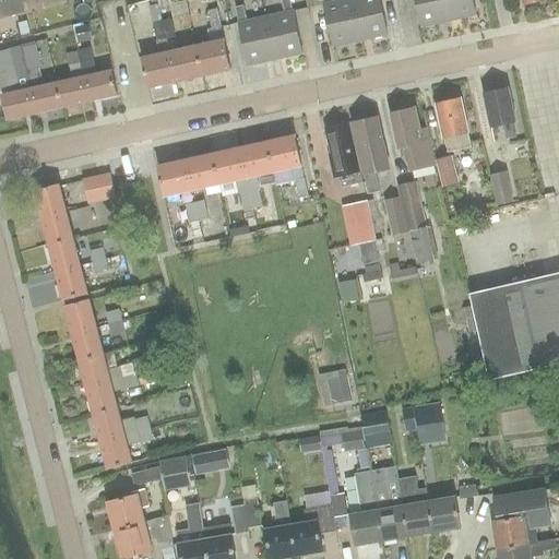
[(0,0),(0,19),(24,12),(21,0),(0,0)]
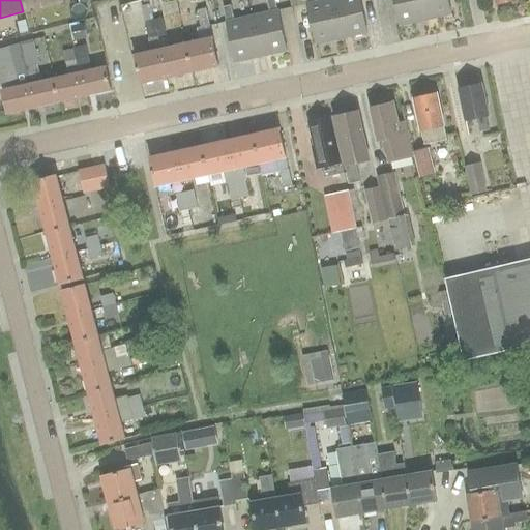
[(277,8),(274,0),(266,0),(269,10),(252,15),(261,57),(287,51),(277,8)]
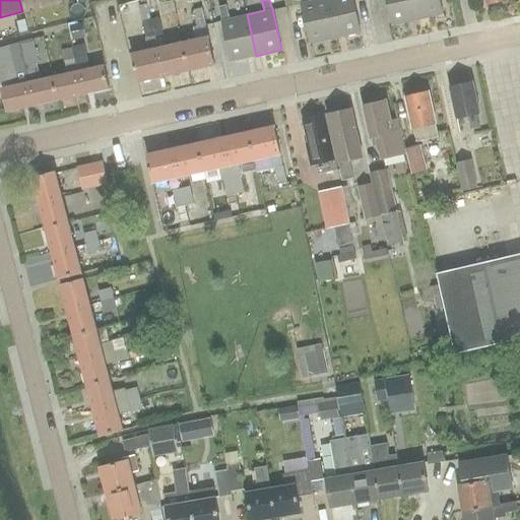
[(335,38),(326,0),(309,0),(308,0),(300,0),(301,2),(310,44),(335,38)]
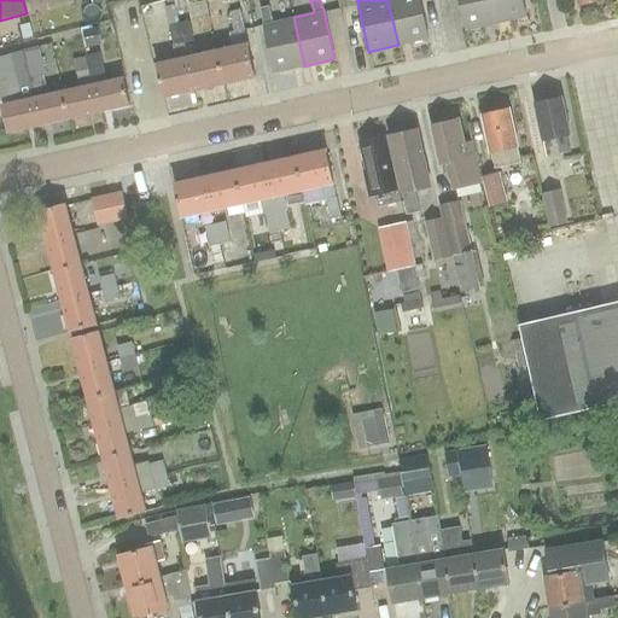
[(388,0),(398,45),(429,39),(420,0),(388,0)]
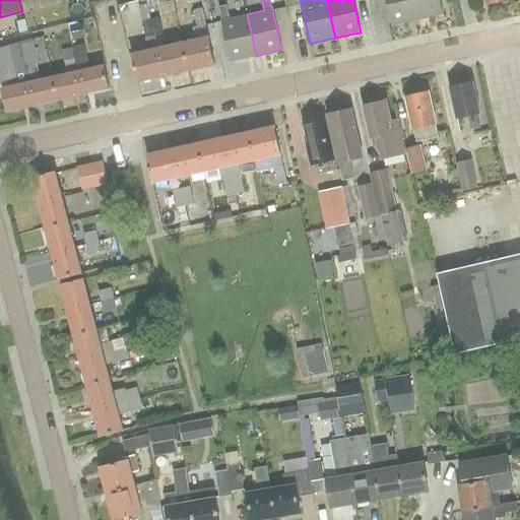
[(417,19),(412,0),(386,0),(392,25),(417,19)]
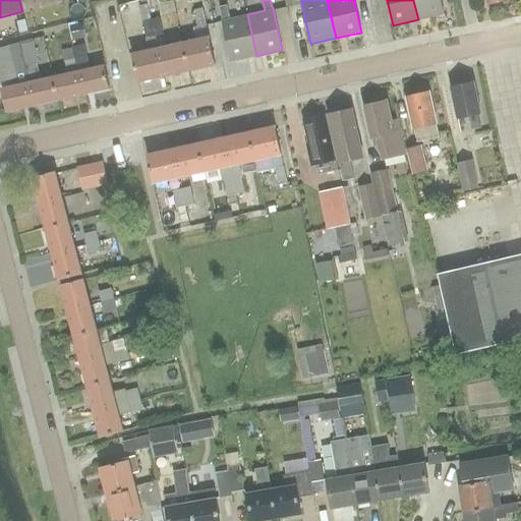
[(414,0),(418,19),(445,14),(441,0),(414,0)]
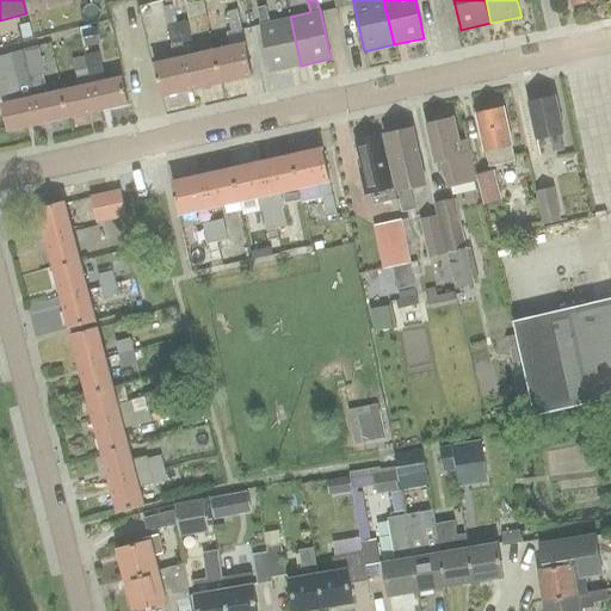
[(301,66),(290,17),(270,20),(266,4),(257,6),(260,23),(271,72),(301,66)]
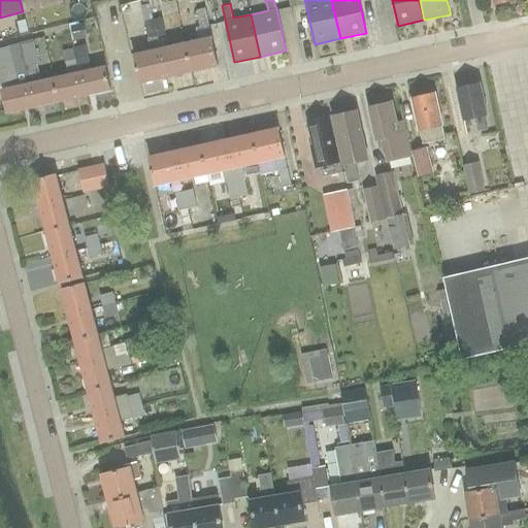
[(209,26),(205,8),(197,10),(201,28),(209,26)]
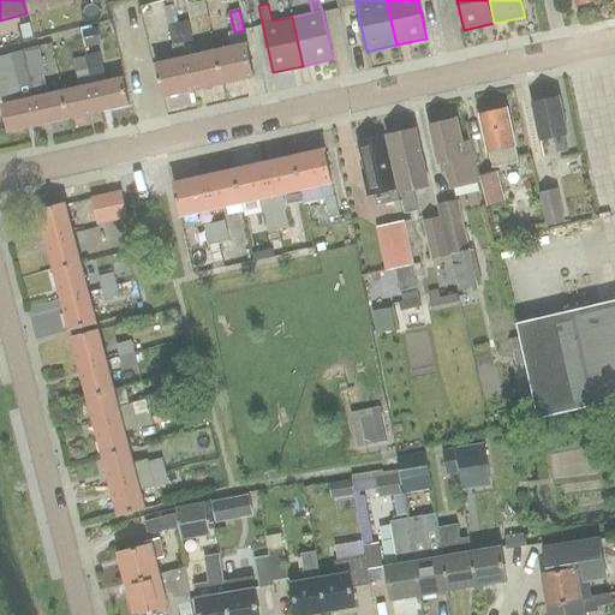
[(30,22),(21,25),(24,39),(34,36),(30,22)]
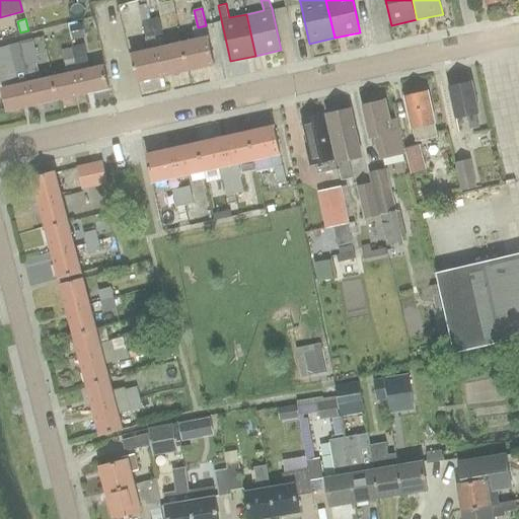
[(84,21),(69,25),(72,40),(87,35),(84,21)]
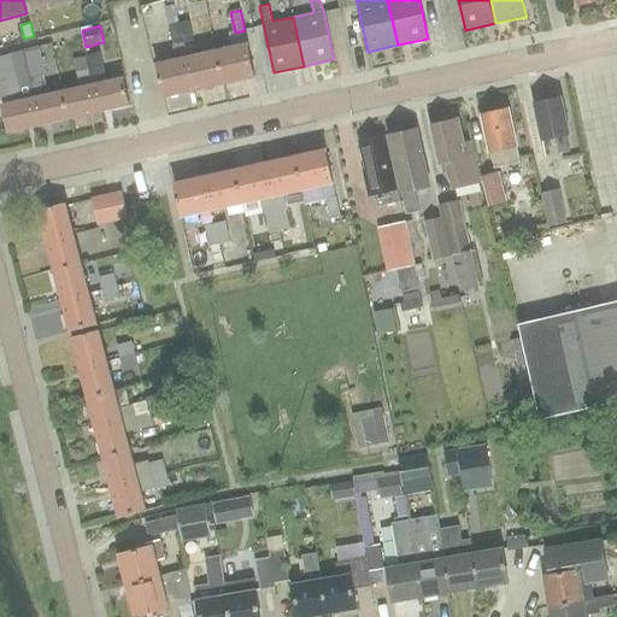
[(181,33),(184,46),(194,43),(192,30),(181,33)]
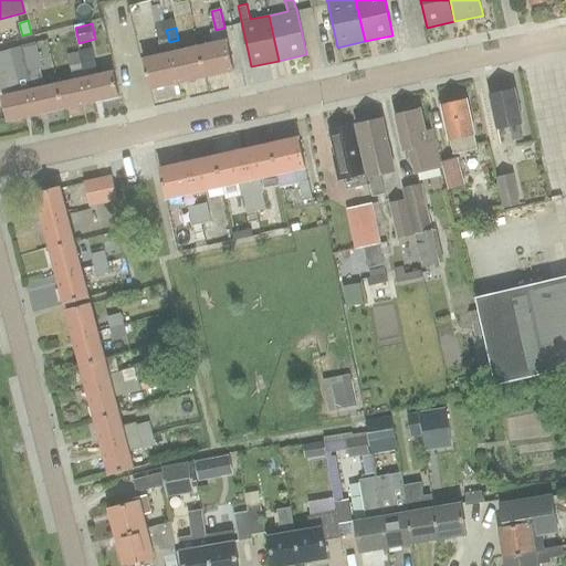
[(169,42),(166,30),(155,32),(160,55),(144,60),(150,90),(178,83),(171,53),(169,42)]
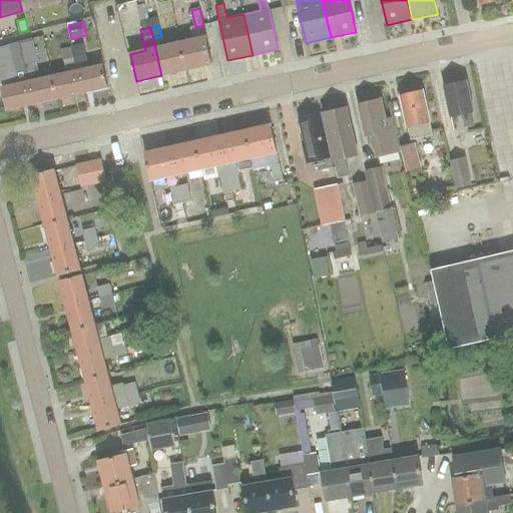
[(205,36),(180,42),(186,69),(212,64),(205,36)]
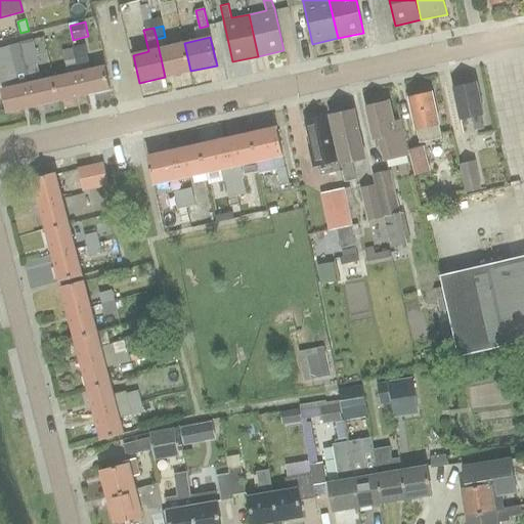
[(25,55),(35,53),(33,42),(0,49),(0,83),(2,83),(3,89),(2,89),(7,113),(33,106),(25,67),(27,66),(25,55)]
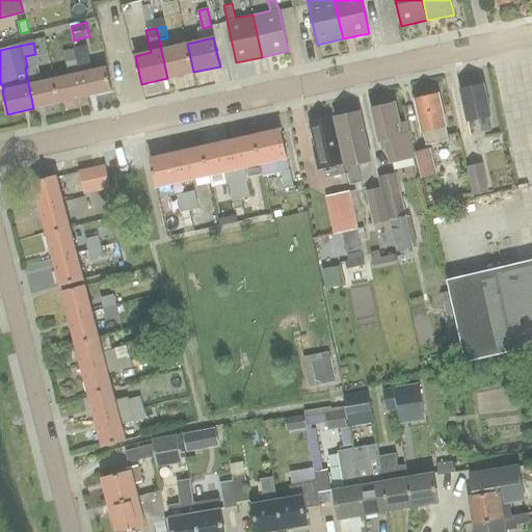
[(193,72),(187,44),(161,50),(167,78),(193,72)]
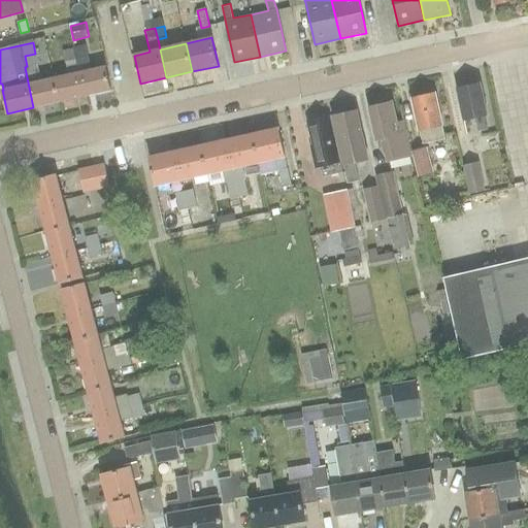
[(105,67),(91,70),(85,45),(73,48),(85,96),(110,90),(105,67)]
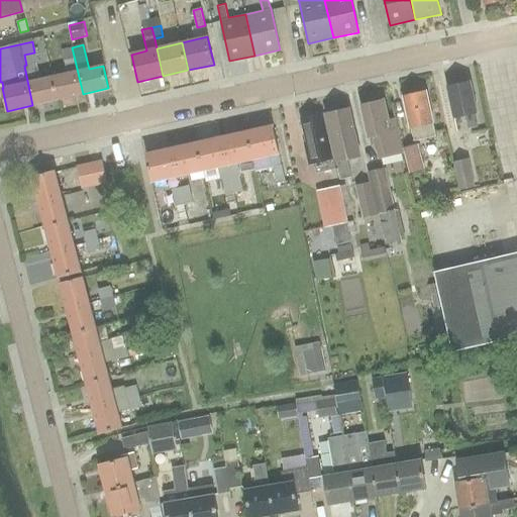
[(83,94),(72,47),(62,49),(67,74),(53,77),(58,99),(83,94)]
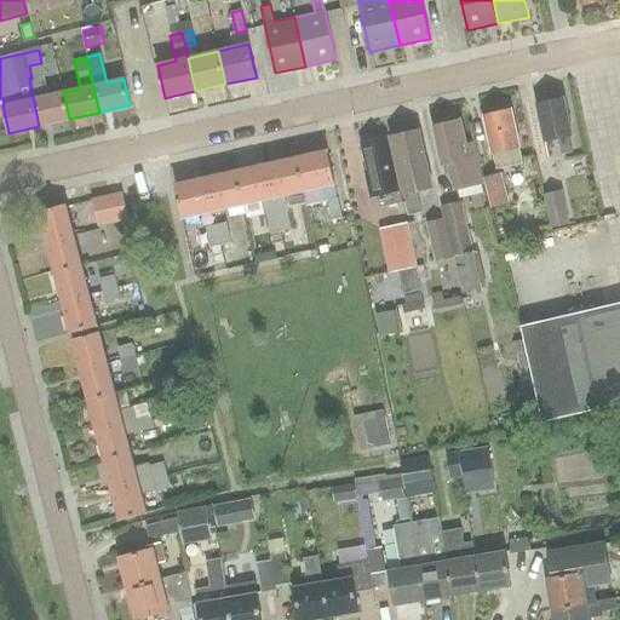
[(69,119),(63,92),(49,96),(41,63),(29,65),(32,78),(29,79),(39,126),(69,119)]
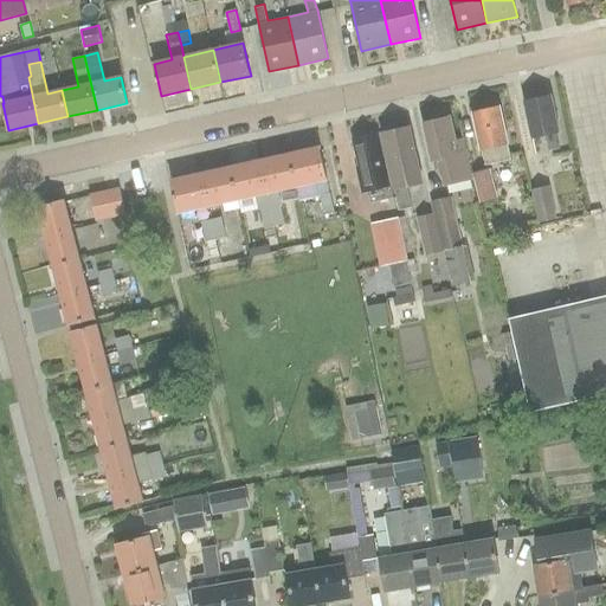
[(549,152),(560,149),(556,133),(560,133),(552,96),(524,102),(533,139),(546,135),(549,152)]
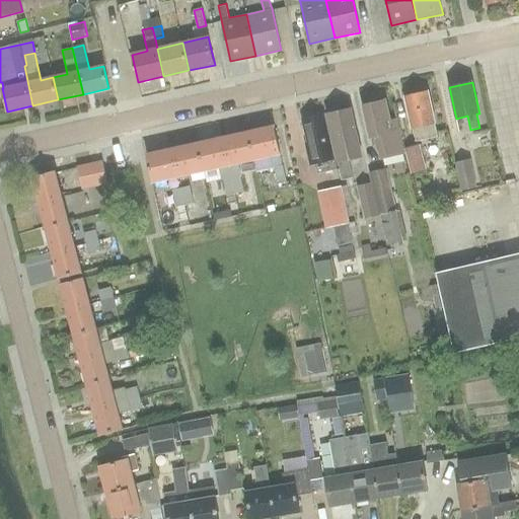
[(417,142),(426,140),(438,137),(428,92),(405,97),(413,128),(414,128),(417,142)]
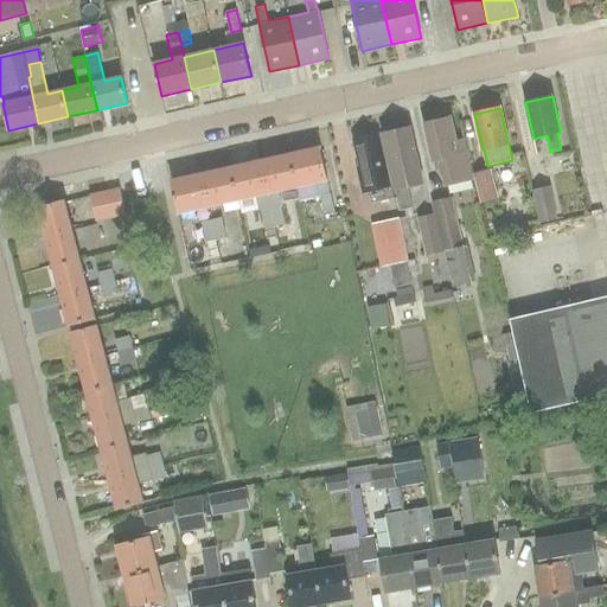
[(457,141),(451,117),(426,123),(434,160),(441,159),(446,184),(473,178),(465,140),(457,141)]
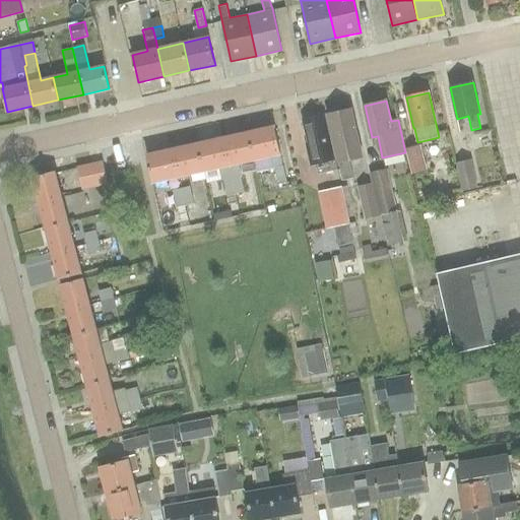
[(363,157),(351,110),(329,115),(343,181),(353,178),(349,159),(363,157)]
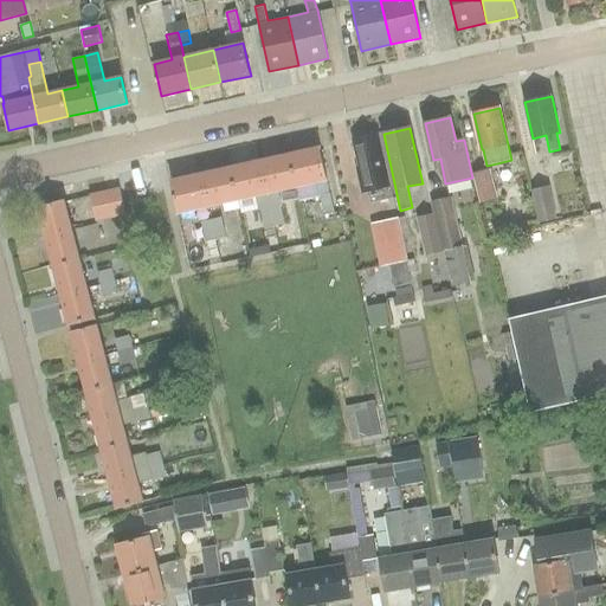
[(389,185),(379,134),(354,140),(360,166),(358,169),(363,192),(373,189),(375,201),(393,198),(391,185),(389,185)]
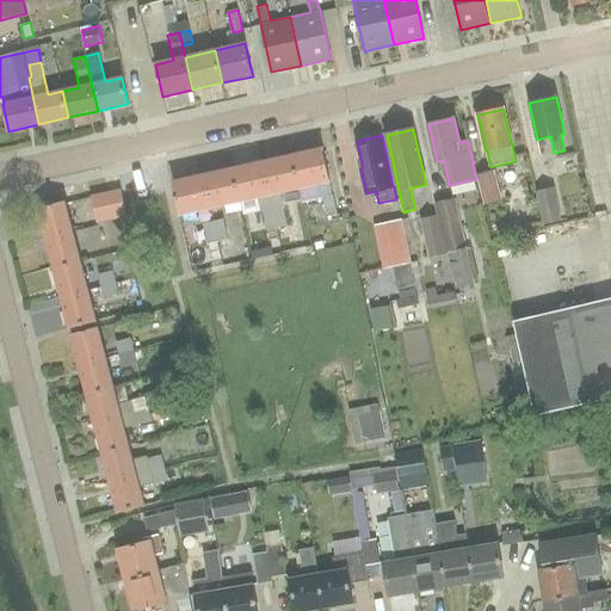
[(322,148),(292,155),(300,187),(329,181),(322,148)]
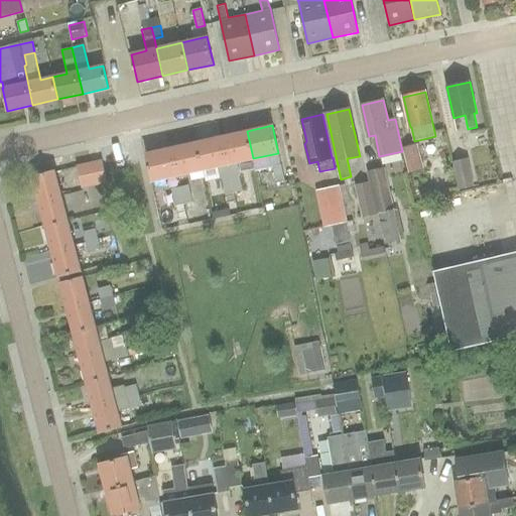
[(228,164),(239,161),(253,158),(247,131),(222,137),(228,164)]
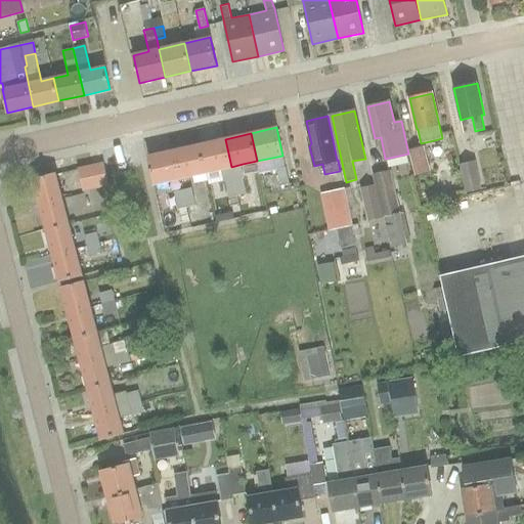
[(231,167),(225,139),(200,144),(206,172),(231,167)]
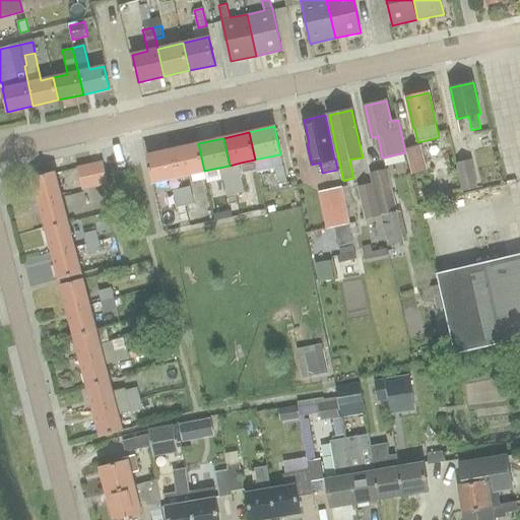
[(204,171),(198,143),(173,149),(179,177),(204,171)]
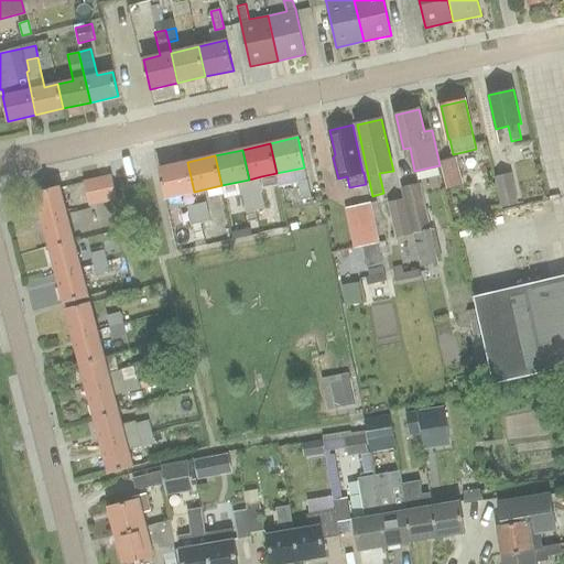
[(464,186),(462,173),(466,172),(463,161),(458,162),(456,158),(441,161),(447,191),(464,186)]
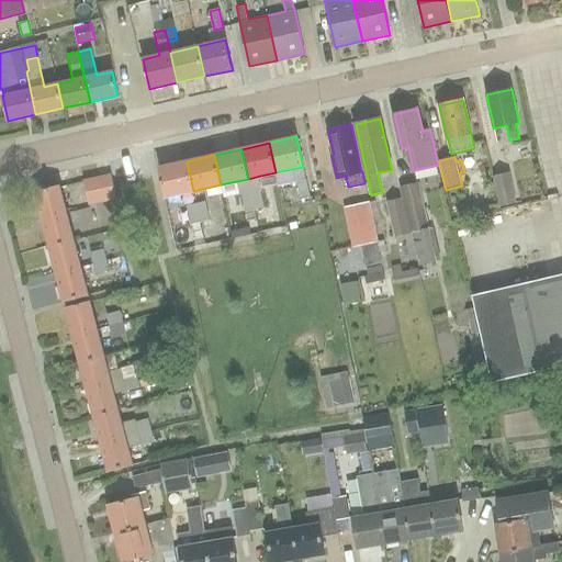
[(187,161),(159,168),(165,198),(193,191),(187,161)]
